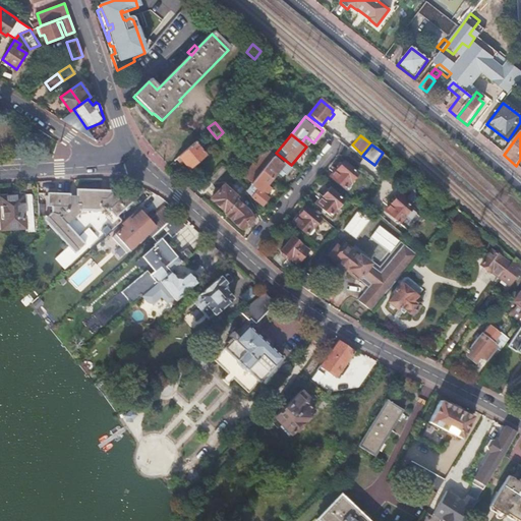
[(194,146),(175,162),(180,168),(183,166),(190,174),(207,160),(194,146)]
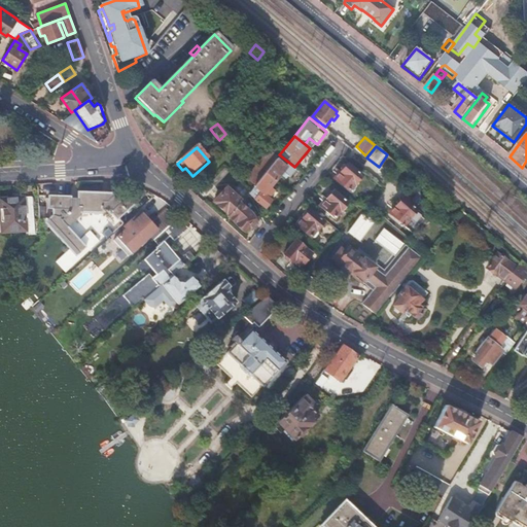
[(274,147),(271,151),(276,155),(278,156),(279,154),(281,152),(274,147)]
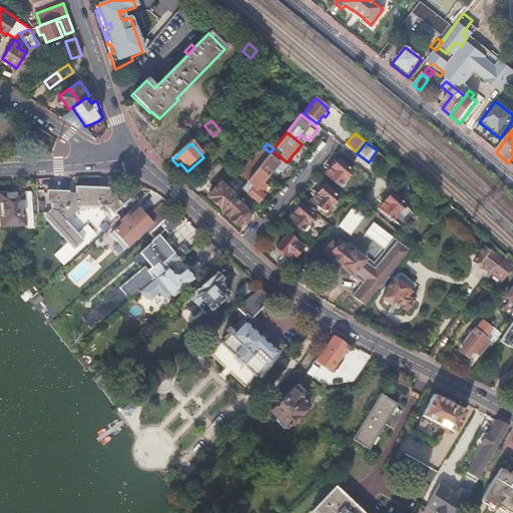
[(264,147),(261,144),(244,164),(236,174),(245,180),(269,151),(264,147)]
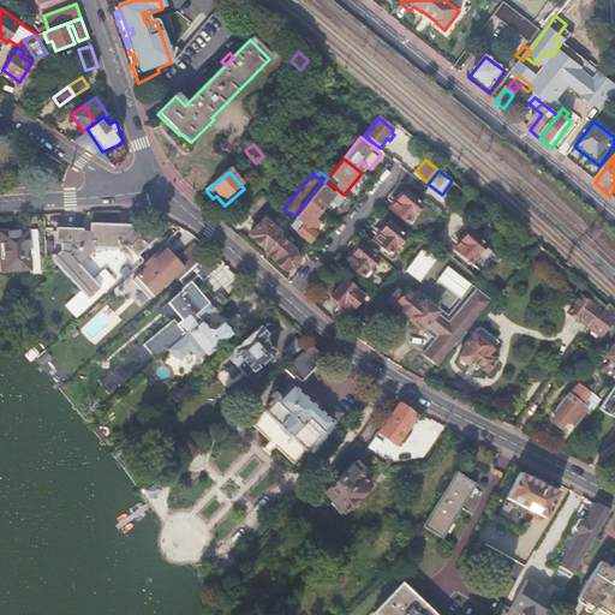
[(321,186),(308,202),(320,213),(321,214),(326,207),(330,209),(333,206),(338,208),(344,199),(334,192),(332,195),(321,186)]
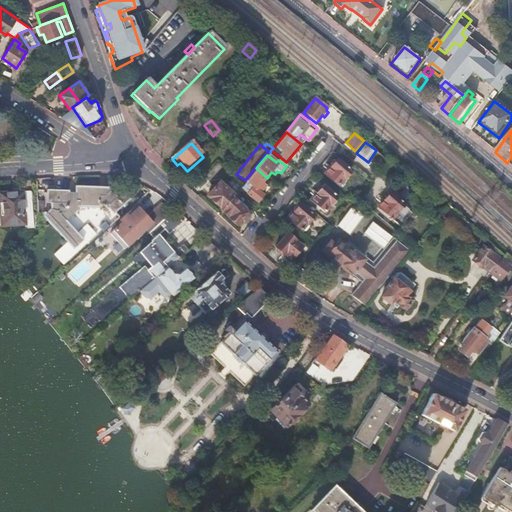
[(336,160),(324,176),(337,187),(350,171),(336,160)]
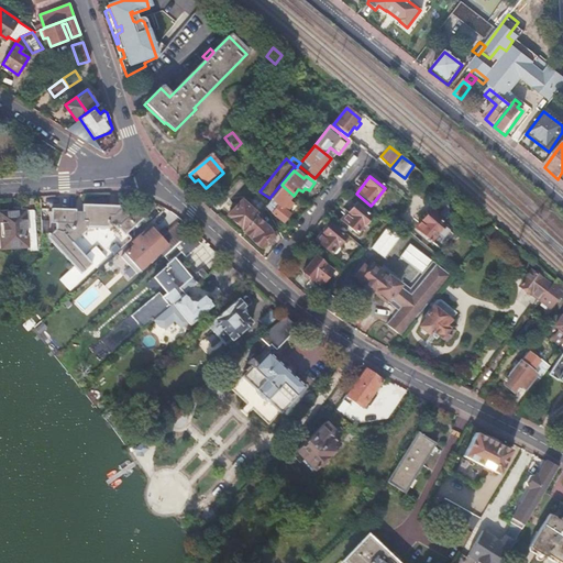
[(282,185),(267,201),(276,208),(271,214),(283,224),(289,216),(286,213),(291,206),(287,202),(293,195),(282,185)]
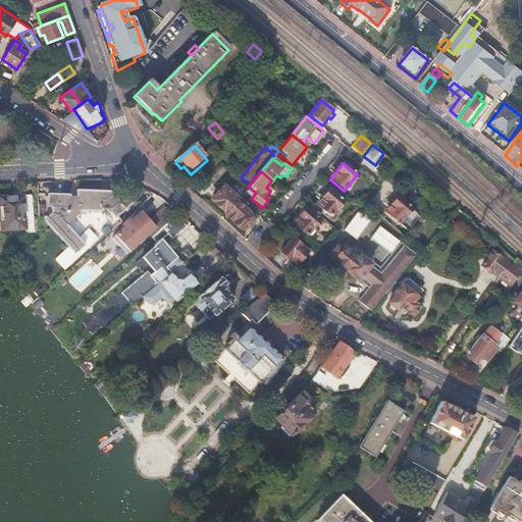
[(210,203),(225,215),(237,201),(221,189),(210,203)]
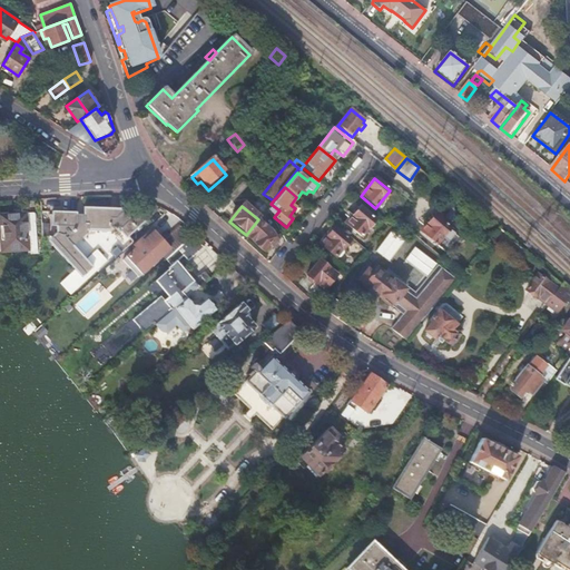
[(360,207),(345,224),(357,235),(372,218),(360,207)]
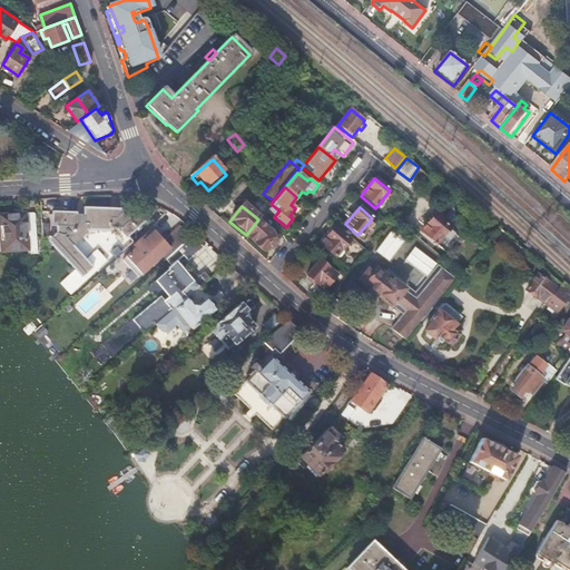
[(56,213),(55,234),(61,234),(55,239),(55,246),(82,276),(95,266),(77,246),(90,234),(111,234),(111,228),(119,228),(131,217),(125,212),(127,209),(87,208),(87,218),(80,218),(79,213),(56,213)]
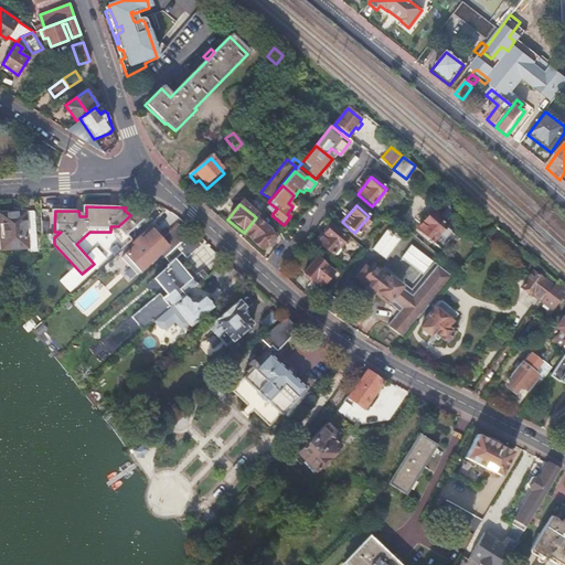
[(32,211),(0,212),(0,234),(1,236),(3,237),(6,237),(7,247),(28,246),(28,251),(35,251),(32,211)]
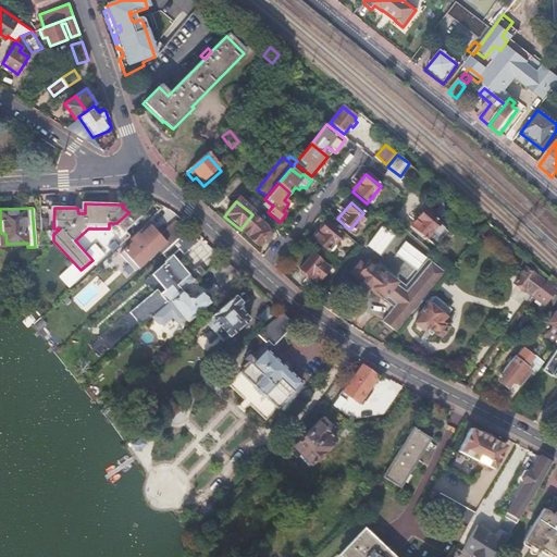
[(128,212),(116,223),(124,230),(140,215),(134,208),(128,212)]
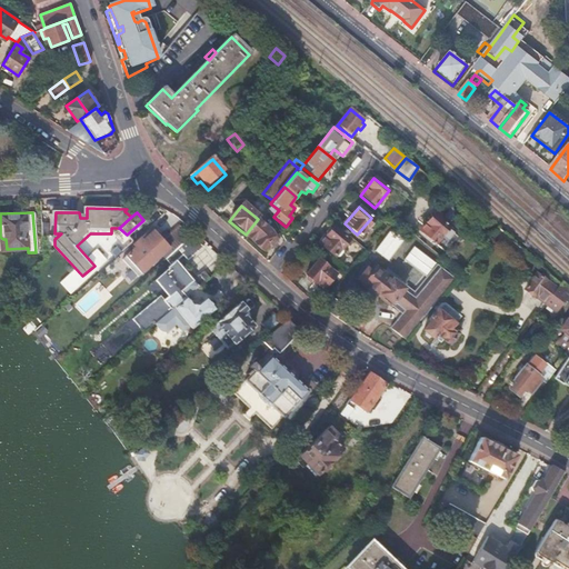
[(427,225),(419,233),(435,246),(443,253),(456,238),(451,233),(452,232),(449,229),(433,216),(432,218),(430,218),(426,221),(427,225)]
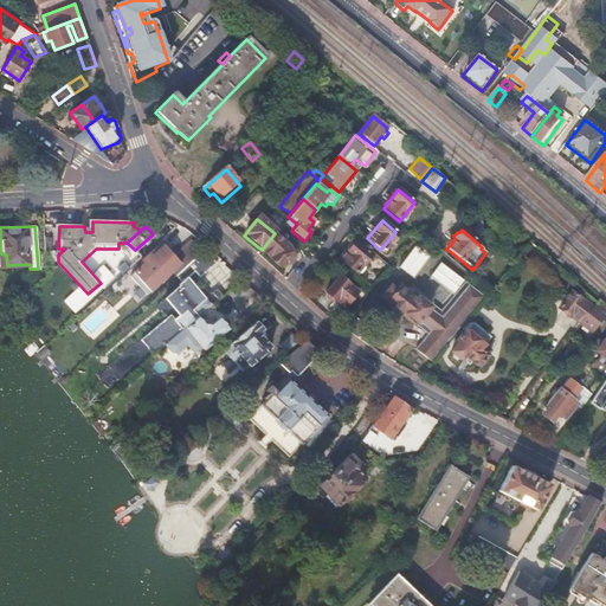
[(275,233),(262,250),(260,251),(279,266),(287,258),(290,260),(294,256),(285,243),(275,233)]
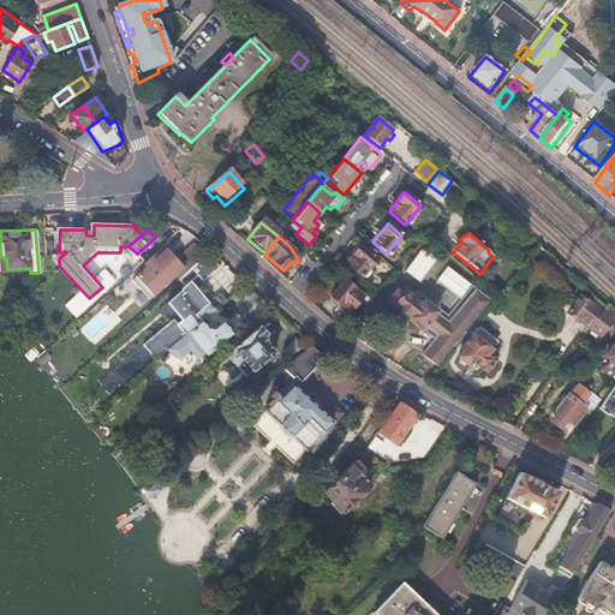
[(359,244),(344,263),(365,281),(370,274),(366,270),(376,260),(359,244)]
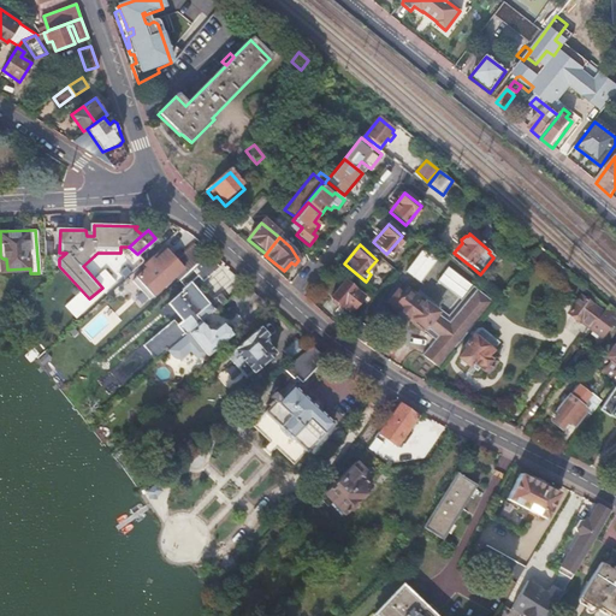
[(166,250),(131,282),(141,291),(144,289),(152,297),(173,277),(177,282),(190,271),(203,258),(191,246),(176,260),(166,250)]
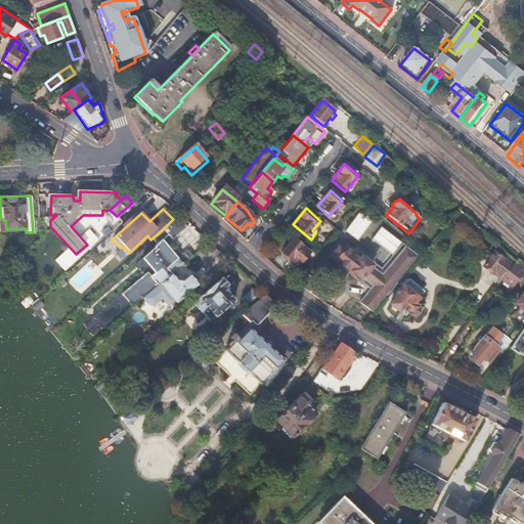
[(117,216),(110,210),(107,213),(114,219),(117,216)]
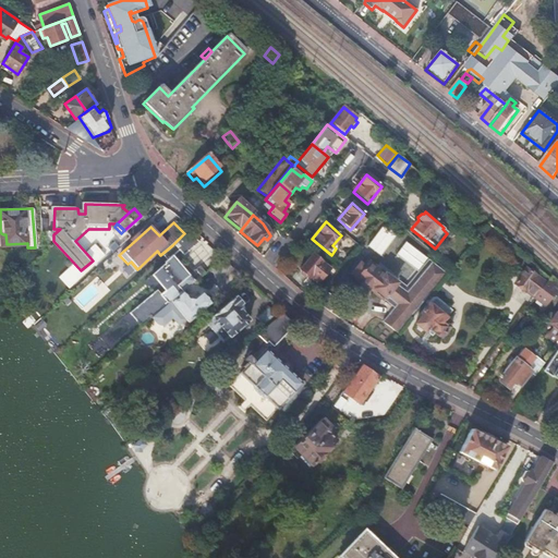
[(484,230),(511,256),(516,252),(487,226),(484,230)]
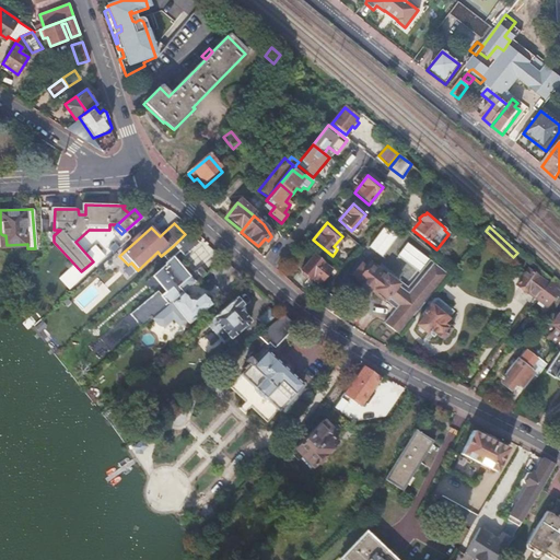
[(185,234),(173,246),(182,256),(198,242),(189,231),(185,234)]
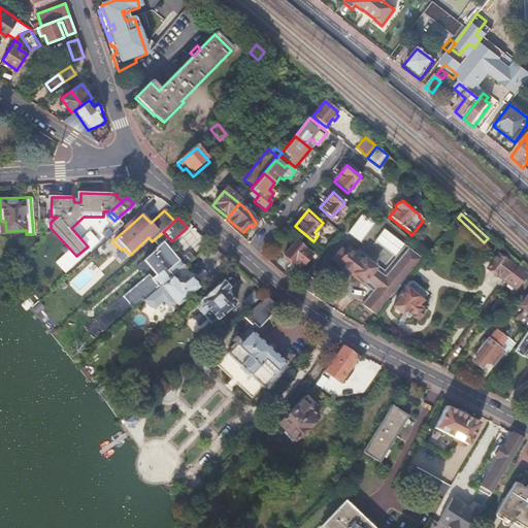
[(296,242),(285,256),(299,269),(311,256),(296,242)]
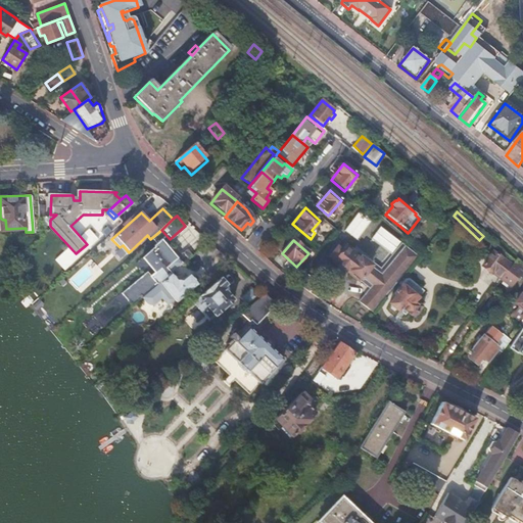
[(344,240),(330,257),(359,281),(371,267),(363,259),(365,256),(344,240)]
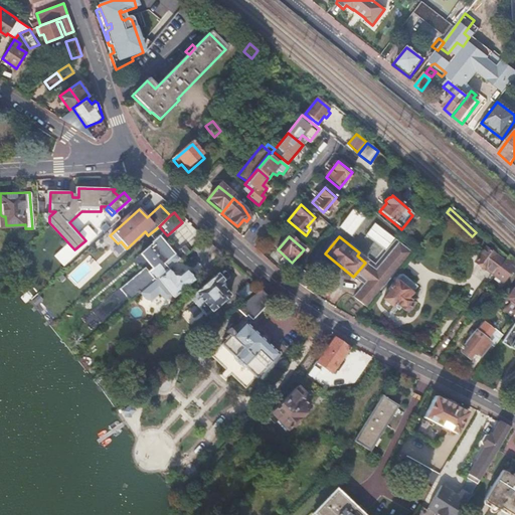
[(139,253),(152,269),(148,273),(144,269),(119,291),(129,303),(139,294),(156,280),(168,271),(179,260),(158,237),(139,253)]
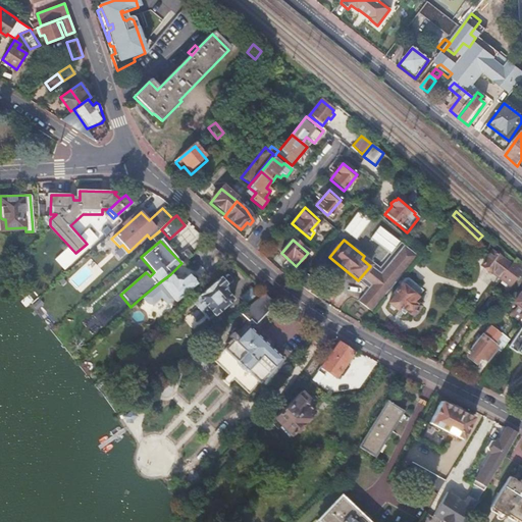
[(370,266),(358,280),(356,283),(366,292),(369,289),(372,291),(382,278),(379,276),(404,248),(401,246),(385,264),(377,258),(370,266)]
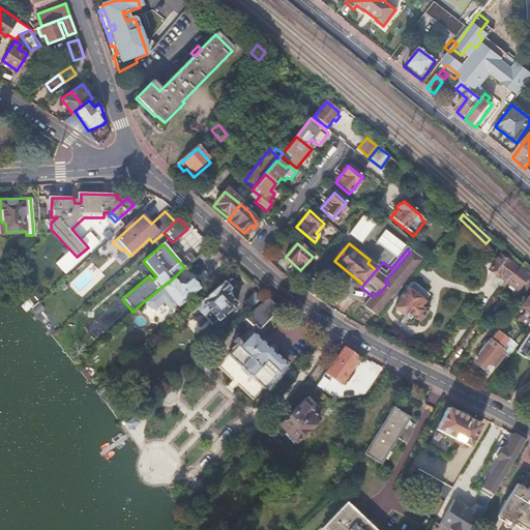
[(410,252),(385,281),(388,283),(378,295),(375,293),(372,296),(361,308),(375,320),(405,285),(423,262),(410,252)]
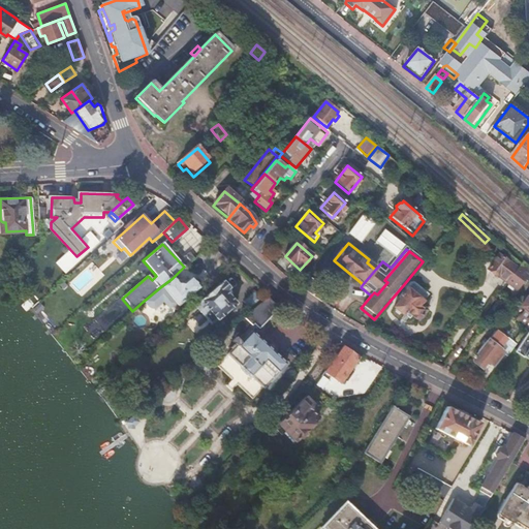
[(186,253),(182,257),(188,263),(192,260),(186,253)]
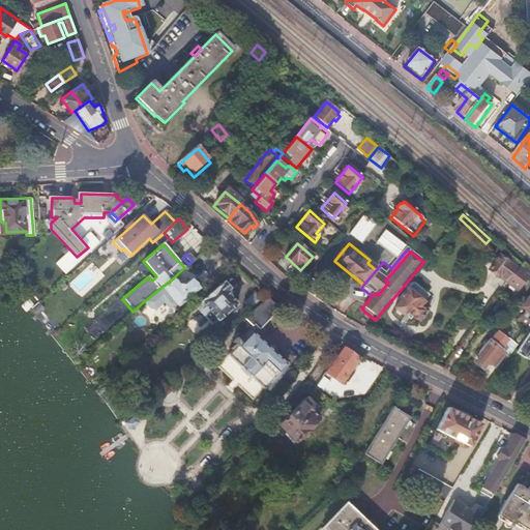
[(503,259),(518,271),(521,267),(506,255),(503,259)]
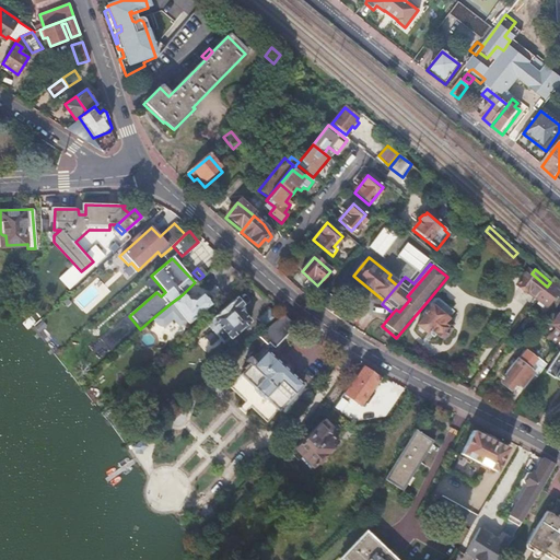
[(528,270),(516,284),(537,300),(546,288),(547,287),(532,273),(528,270)]
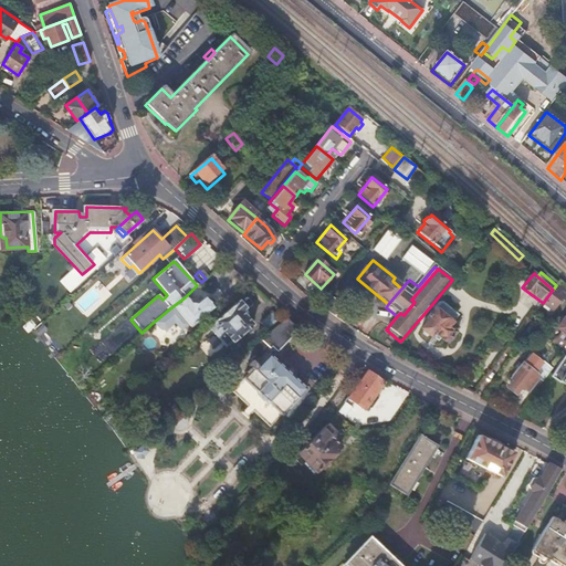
[(197,285),(185,297),(191,304),(197,305),(205,299),(207,295),(198,285),(197,285)]
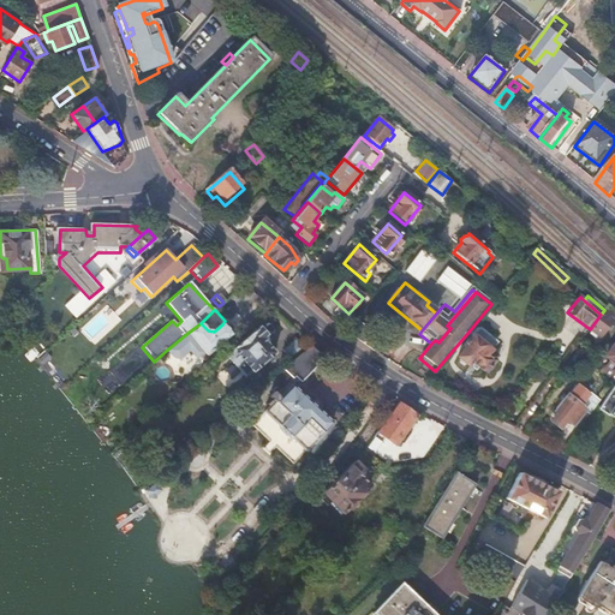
[(599,316),(590,329),(599,336),(609,323),(599,316)]
